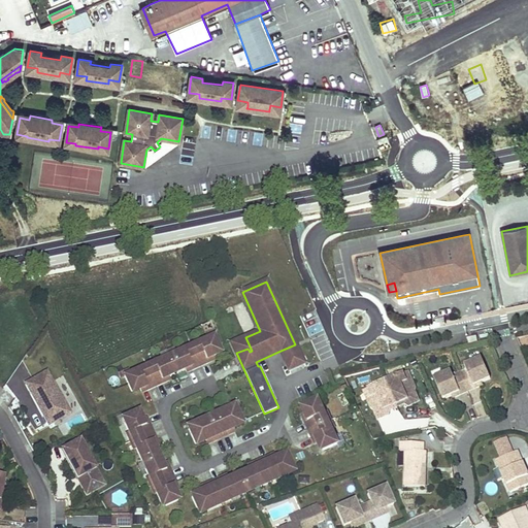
[(193,370),(208,363),(206,360),(213,357),(212,355),(221,352),(213,336),(199,343),(192,347),(184,350),(155,363),(147,366),(139,369),(125,376),(131,392),(139,389),(140,390),(146,387),(149,390),(164,383),(162,380),(169,376),(168,375),(184,368),(185,369),(192,367),(193,370)]
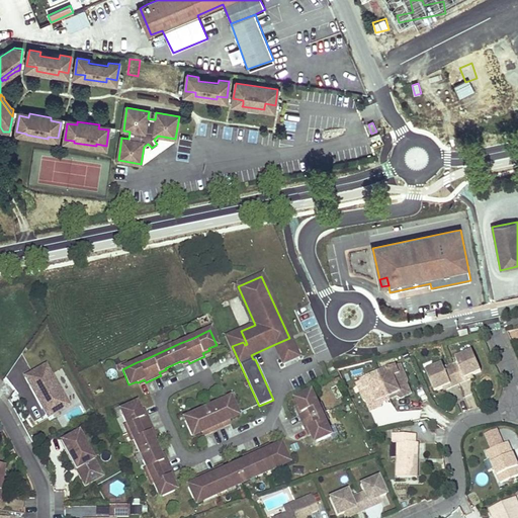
[(247,344),(241,331),(228,337),(232,346),(243,342),(245,345),(247,344)]
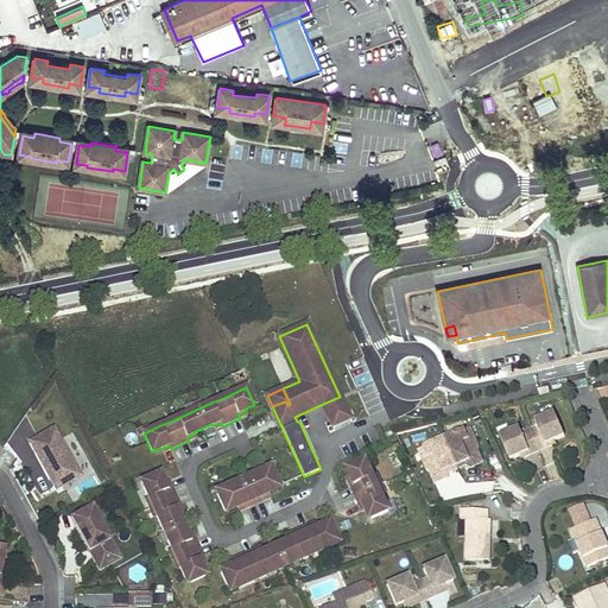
[(607,388),(597,391),(600,400),(607,399),(607,388)]
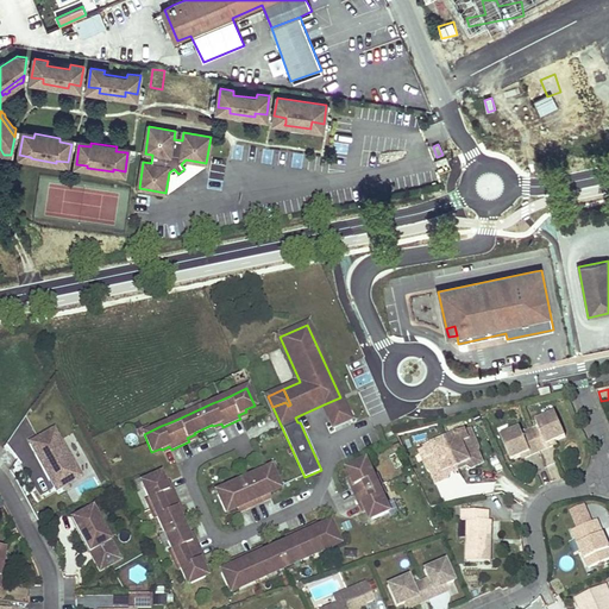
[(350,418),(340,397),(324,405),(333,425),(350,418)]
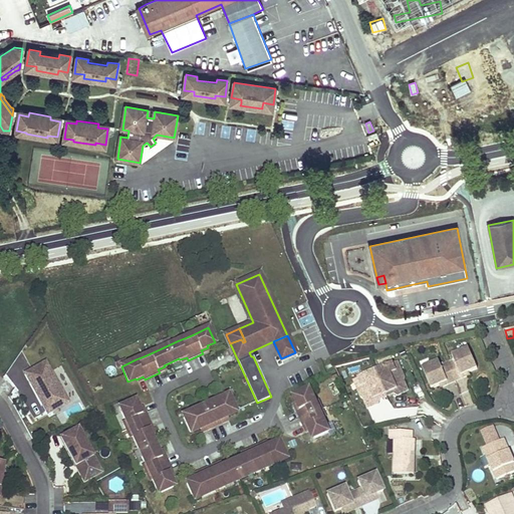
[(478,369),(469,348),(452,355),(455,360),(448,363),(456,381),(463,378),(462,376),(469,373),(478,369)]
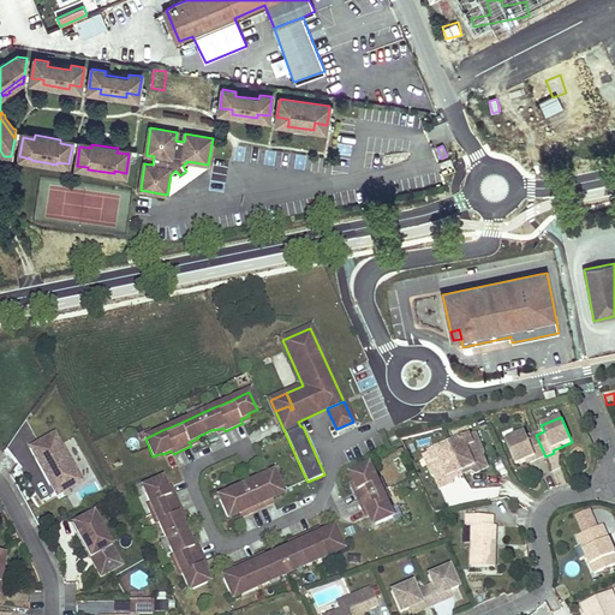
[(545,457),(536,435),(527,439),(525,433),(506,440),(515,465),(526,461),(535,458),(537,460),(545,457)]
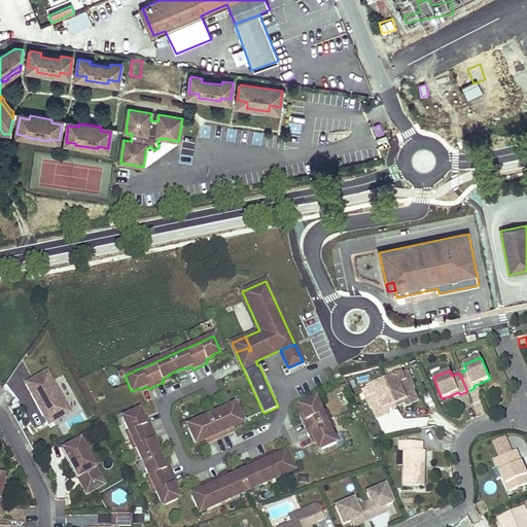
[(70,414),(46,372),(25,384),(48,426),(70,414)]
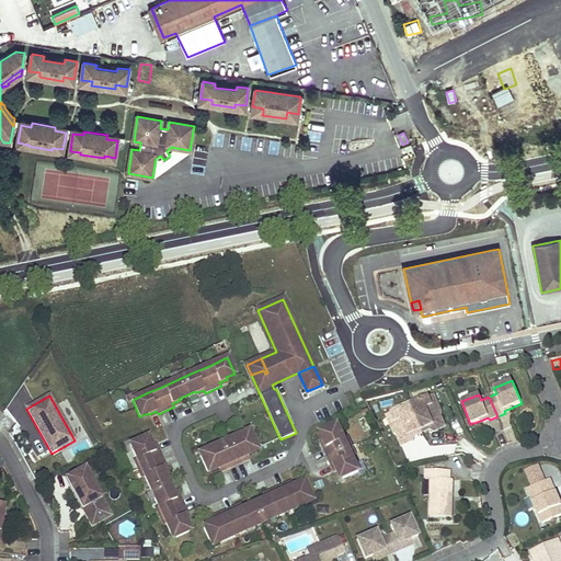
[(433,404),(430,397),(419,401),(419,402),(410,407),(421,431),(430,427),(431,430),(434,433),(446,427),(442,416),(442,411),(438,404),(433,404)]
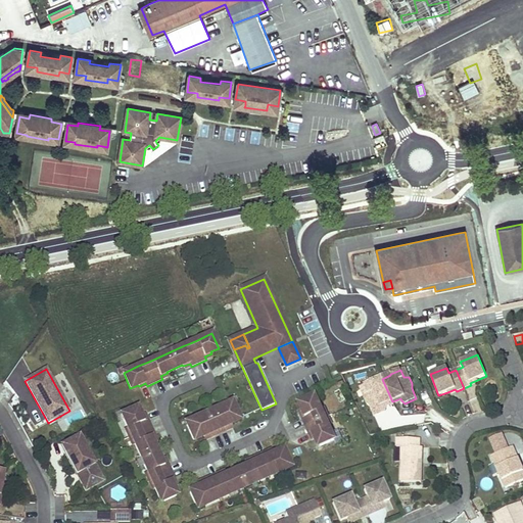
[(392,401),(382,379),(375,382),(374,381),(364,386),(367,393),(364,396),(366,403),(370,406),(374,416),(385,412),(385,408),(385,406),(392,401)]
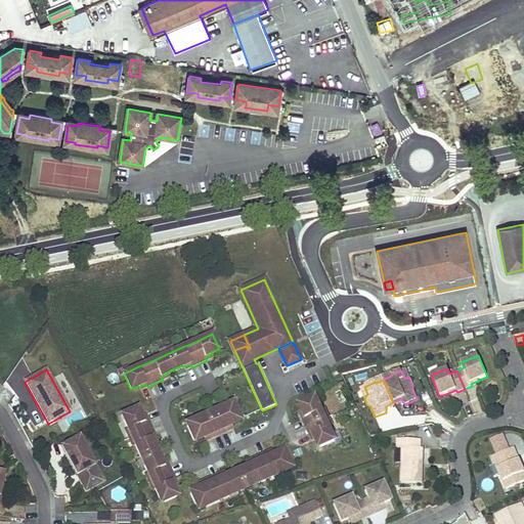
[(330,426),(325,419),(322,410),(315,396),(301,403),(304,411),(303,411),(306,418),(303,420),(309,435),(313,433),(316,440),(317,439),(320,447),(336,440),(330,426)]
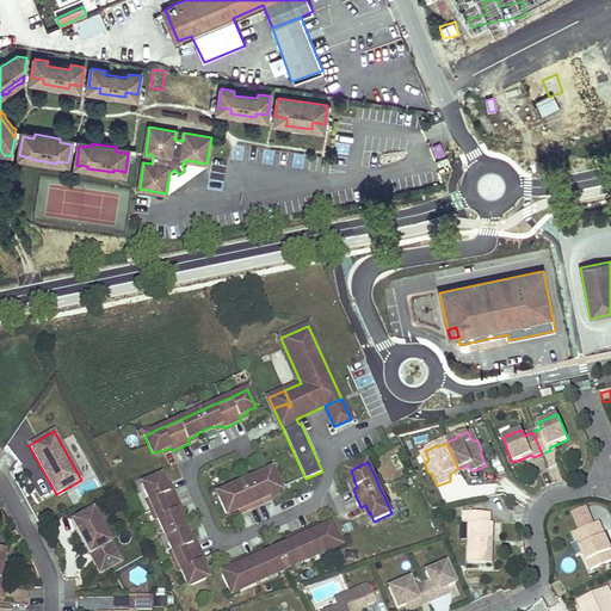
[(270,497),(270,494),(281,489),(273,471),(254,480),(253,477),(235,485),(236,488),(218,497),(226,514),(238,508),(239,510),(246,507),(247,511),(265,503),(264,499),(270,497)]
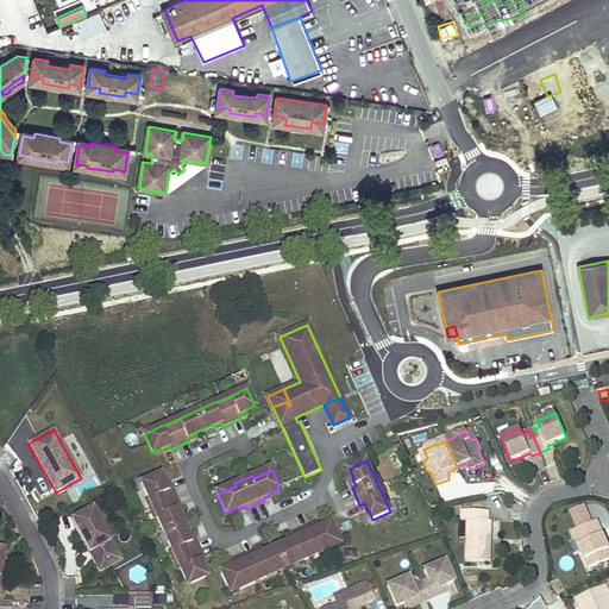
[(187,535),(179,518),(180,516),(176,508),(180,507),(173,489),(168,491),(164,483),(163,484),(159,475),(142,483),(149,500),(152,508),(157,518),(173,551),(176,559),(180,569),(188,585),(206,577),(201,569),(203,567),(200,560),(203,558),(195,540),(192,542),(188,535),(187,535)]
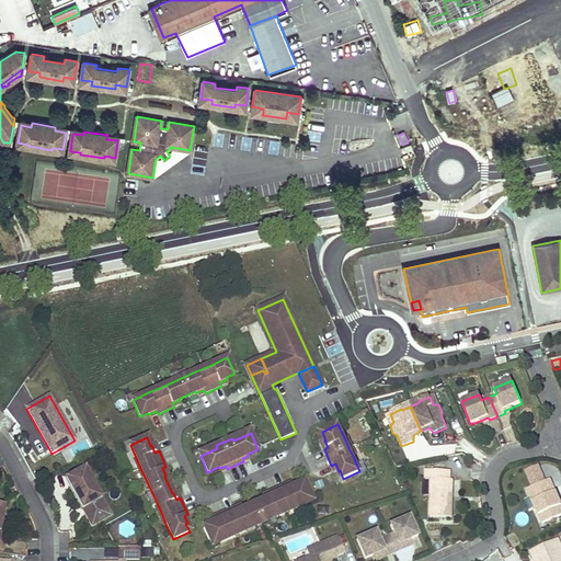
[(525,470),(533,487),(546,481),(539,464),(525,470)]
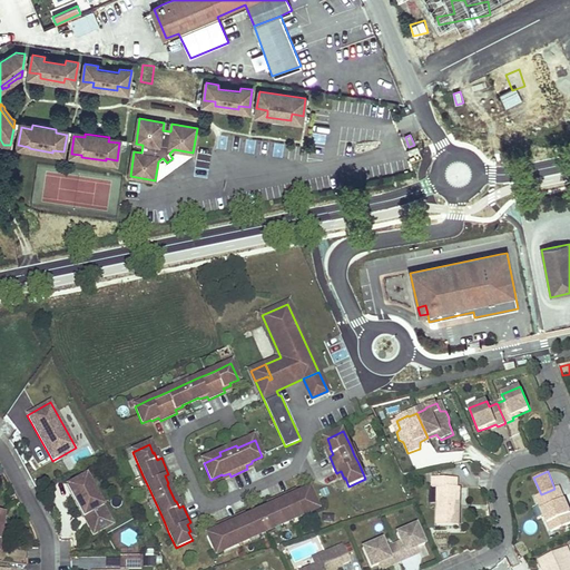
[(109,517),(87,477),(67,487),(84,516),(86,514),(89,521),(87,523),(94,536),(106,529),(101,520),(109,517)]
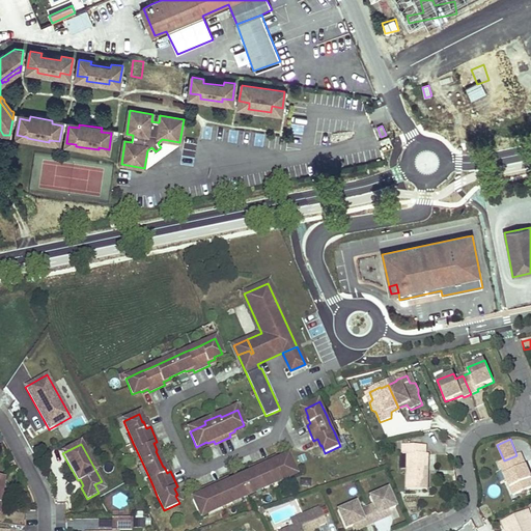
[(428,467),(428,455),(426,454),(426,446),(403,445),(402,454),(408,454),(407,490),(427,490),(428,471),(425,470),(425,467),(428,467)]
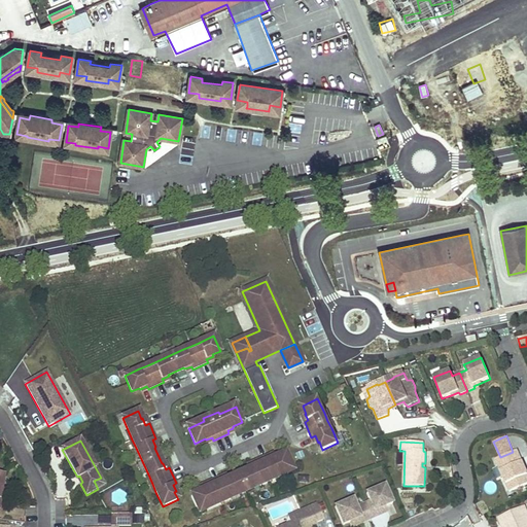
[(526,484),(526,473),(525,470),(522,471),(518,460),(520,459),(517,451),(513,452),(500,457),(495,459),(510,492),(526,484)]
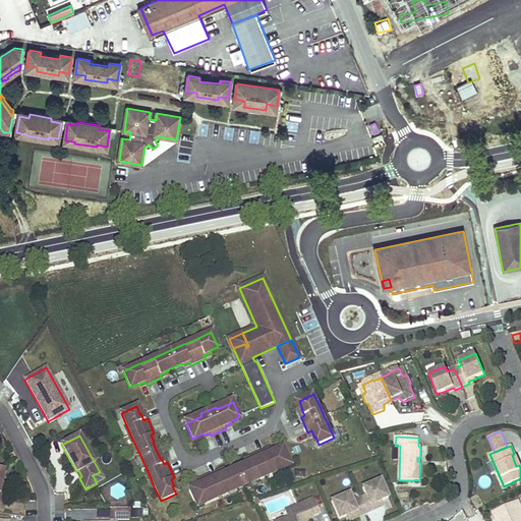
[(196,506),(290,463),(283,449),(274,453),(273,451),(267,454),(266,451),(250,458),(251,461),(245,464),(246,465),(227,473),(226,472),(220,475),(218,472),(203,479),(205,482),(198,484),(198,486),(189,490),(196,506)]
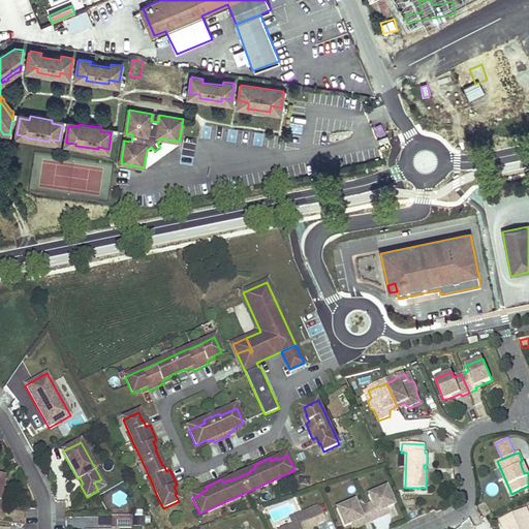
[(104,487),(101,479),(94,483),(98,491),(104,487)]
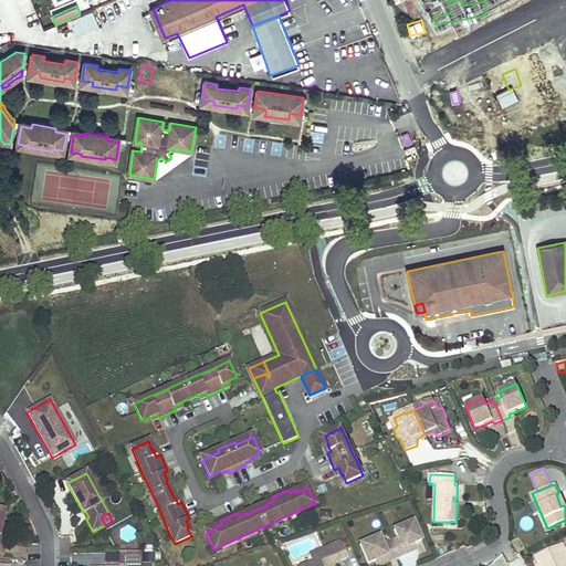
[(412,545),(421,541),(413,522),(394,530),(398,538),(390,542),(397,558),(411,552),(409,546),(412,545)]
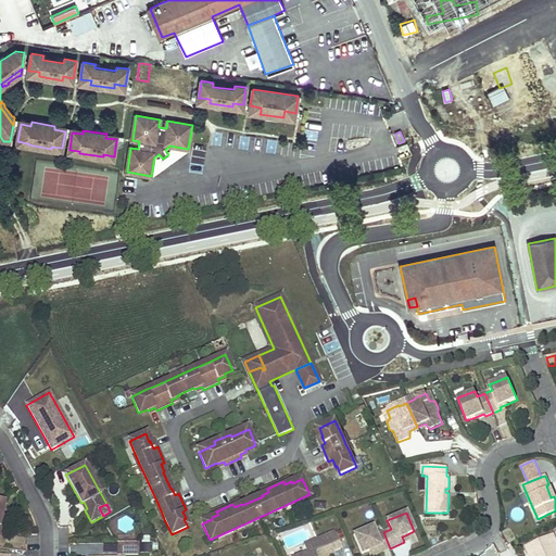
[(390,548),(383,532),(376,535),(371,527),(353,535),(362,554),(371,550),(374,548),(376,554),(390,548)]
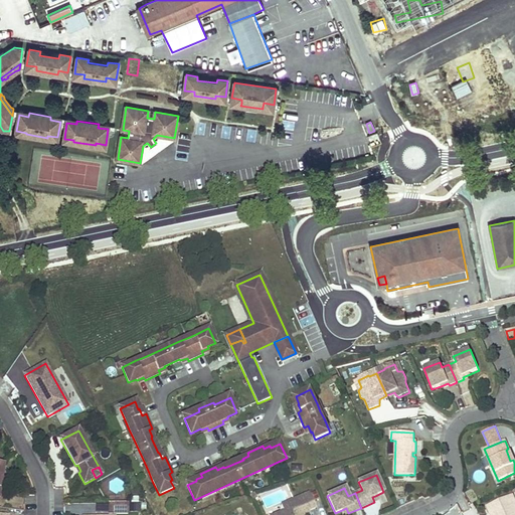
[(297,506),(275,514),(310,514),(309,511),(316,507),(310,492),(294,499),(297,506)]
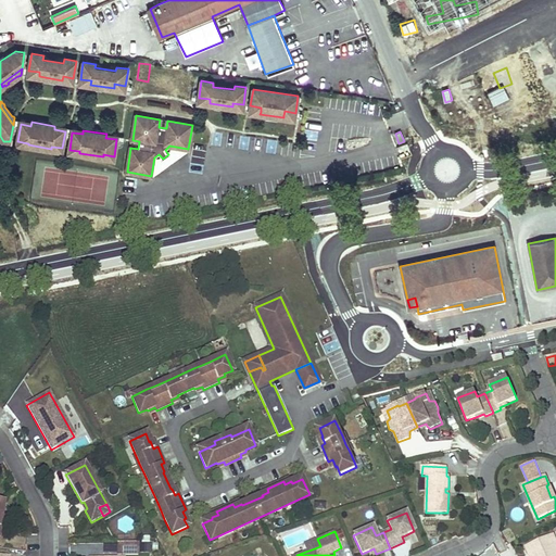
[(555,555),(555,540),(554,534),(526,546),(529,554),(533,553),(534,555),(555,555)]
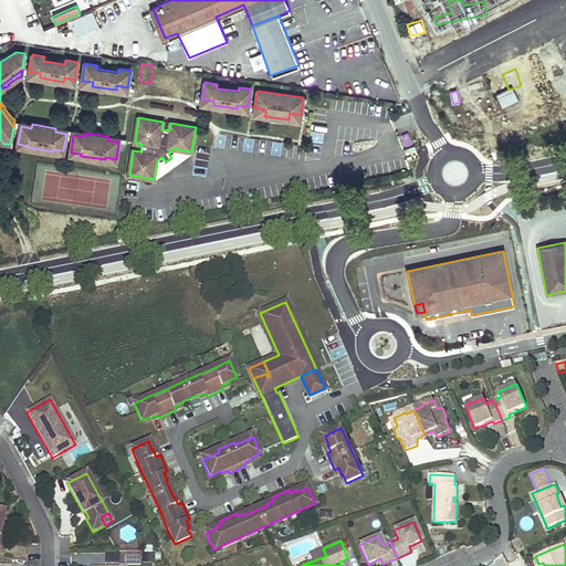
[(140,564),(140,553),(134,553),(119,553),(119,564),(140,564)]
